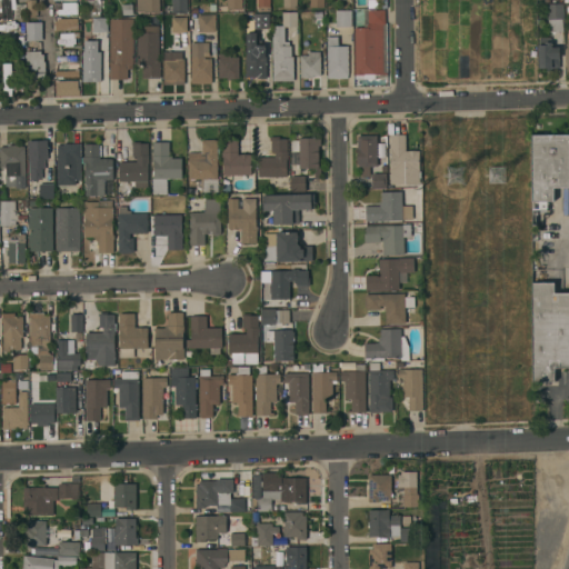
[(0,0),(15,0),(16,9),(12,9),(12,19),(8,20),(8,19),(2,19),(0,19),(0,0)]
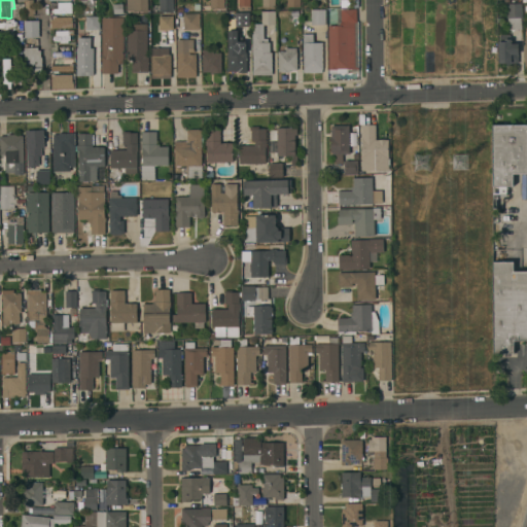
[(33,0),(33,2),(34,2),(35,14),(33,14),(33,16),(25,18),(25,0),(33,0)]
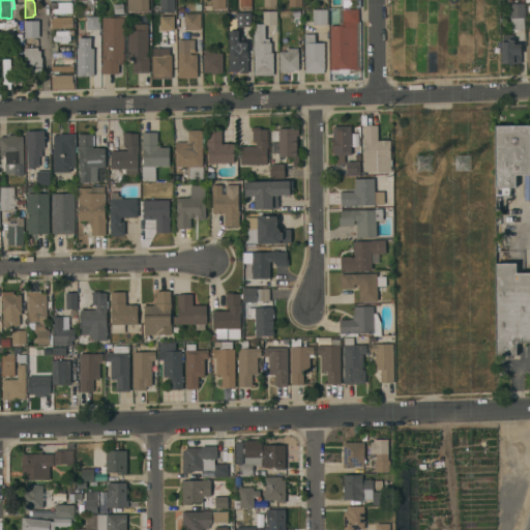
[(127,0),(148,0),(149,11),(135,11),(135,10),(127,10),(127,0)]
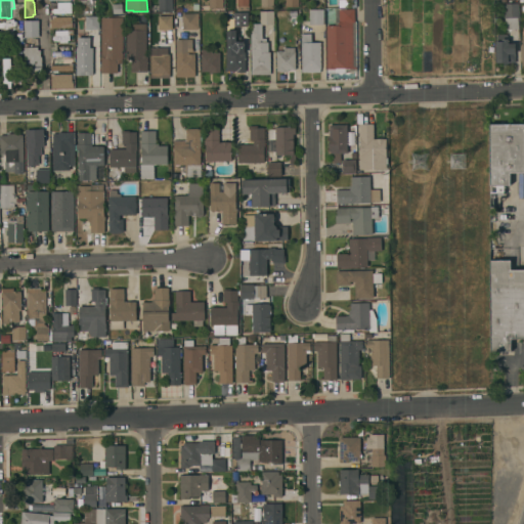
[(173,0),(173,11),(159,11),(159,0),(173,0)]
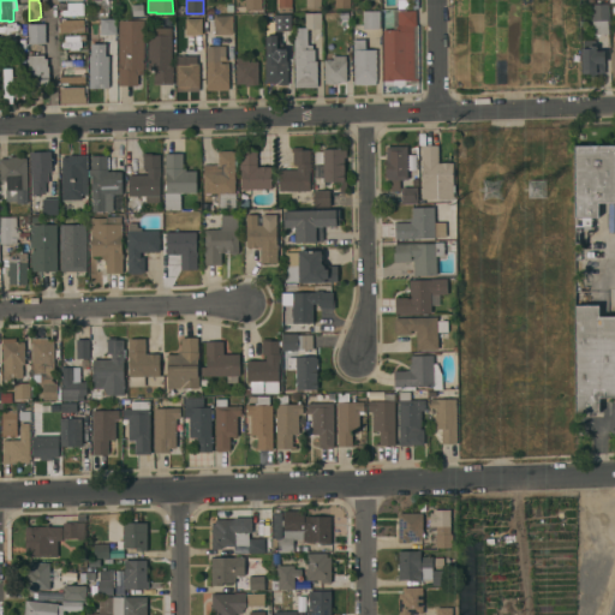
[(262,0),(262,10),(245,10),(245,0),(262,0)]
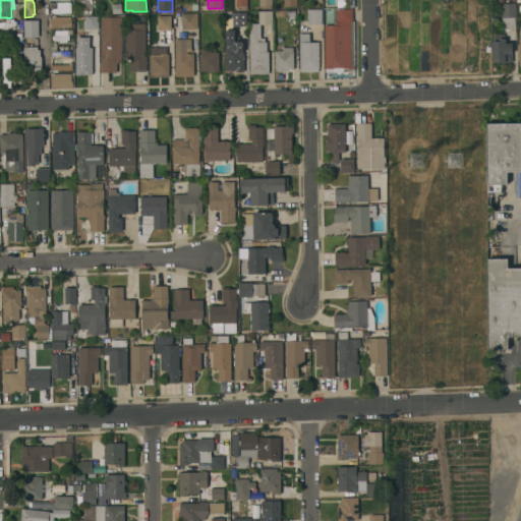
[(53,13),(53,8),(57,8),(57,2),(70,2),(70,8),(71,8),(71,13),(53,13)]
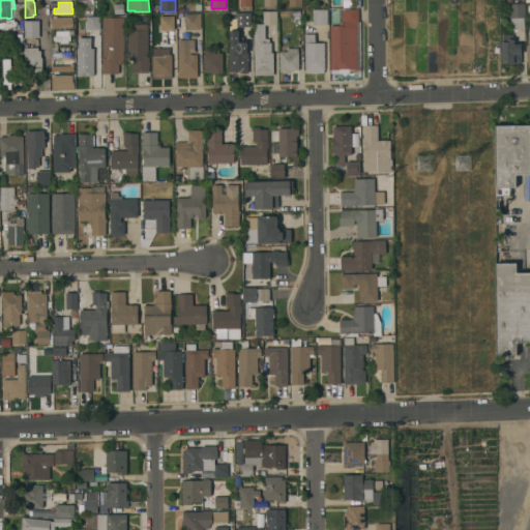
[(508,4),(524,3),(525,18),(524,18),(525,29),(512,30),(510,18),(509,19),(508,4)]
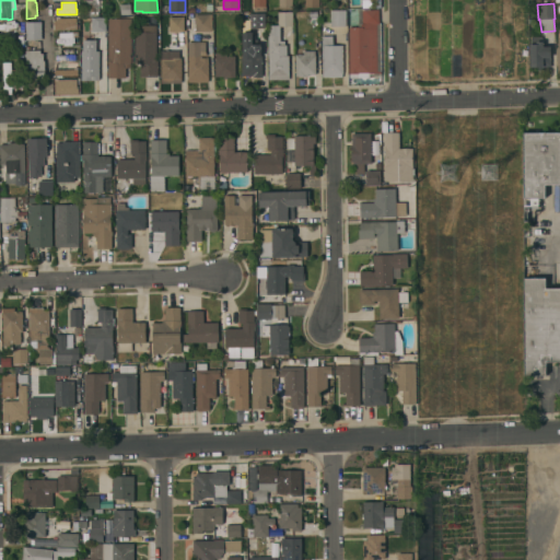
[(349,27),(358,27),(358,23),(364,23),(364,9),(378,9),(380,23),(376,23),(377,72),(370,72),(370,78),(349,78),(349,27)]
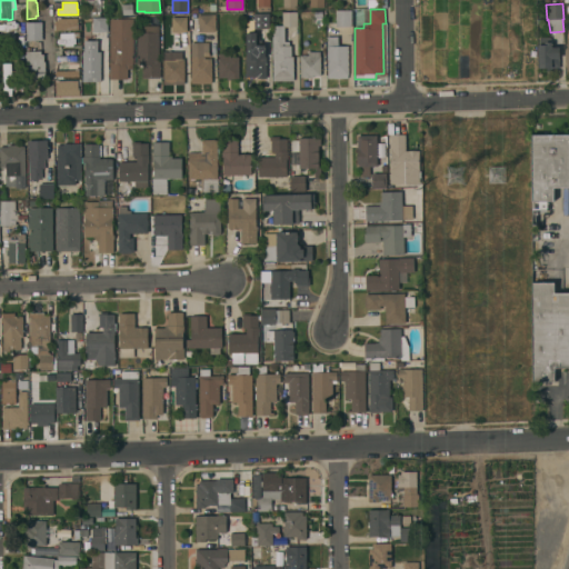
[(351,10),(351,27),(336,27),(336,10),(351,10)]
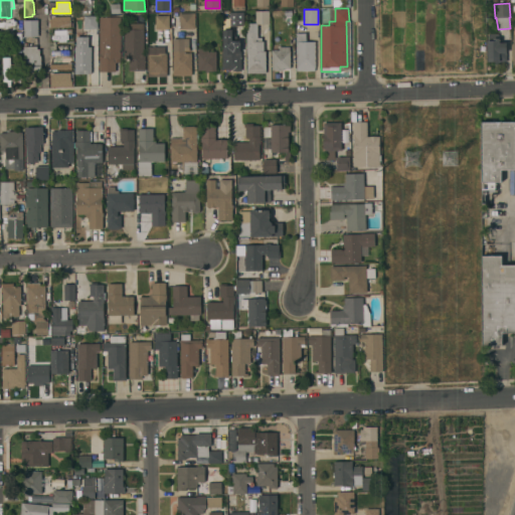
[(255,23),(255,11),(270,11),(270,24),(258,24),(258,37),(262,37),(262,41),(264,41),(264,51),(266,50),(267,72),(247,73),(246,23),(255,23)]
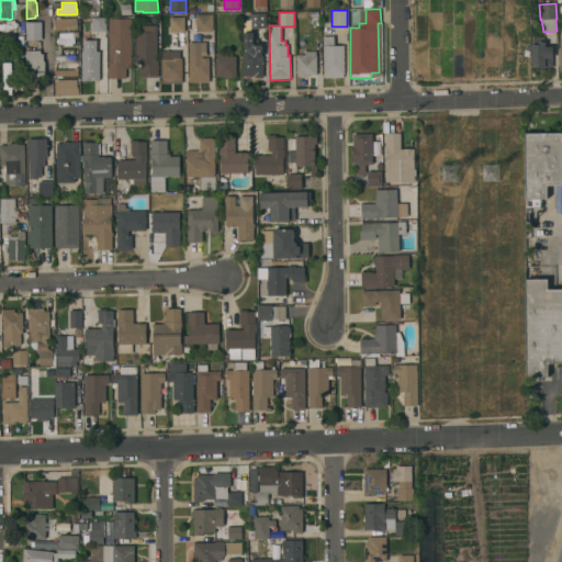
[(266,13),(267,29),(251,29),(251,13),(266,13)]
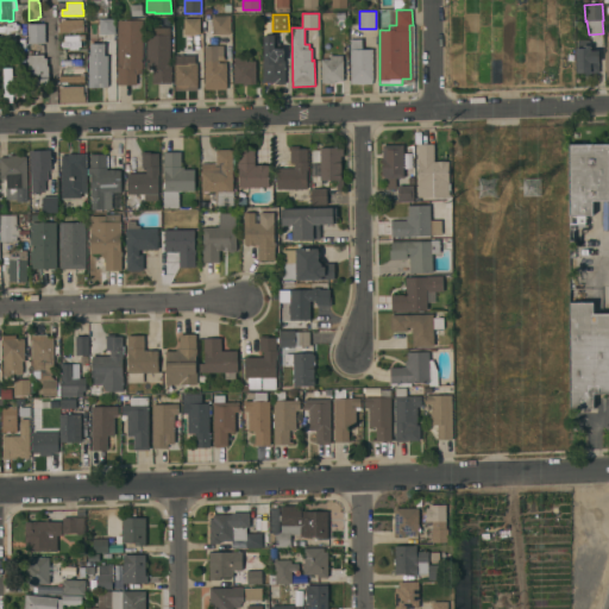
[(209,17),(212,17),(212,16),(231,16),(231,33),(213,35),(212,22),(209,22),(203,22),(203,17),(209,17)]
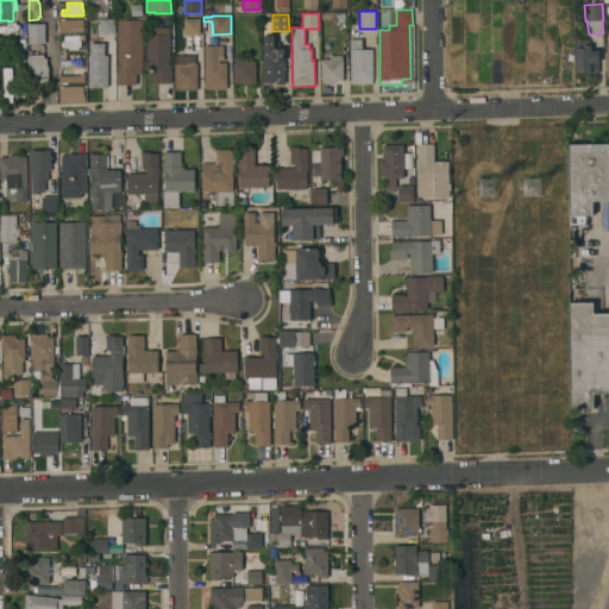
[(106,42),(107,42),(106,51),(89,51),(89,48),(88,48),(88,41),(88,20),(96,20),(96,32),(100,32),(100,18),(115,19),(115,35),(104,35),(106,38),(106,42)]
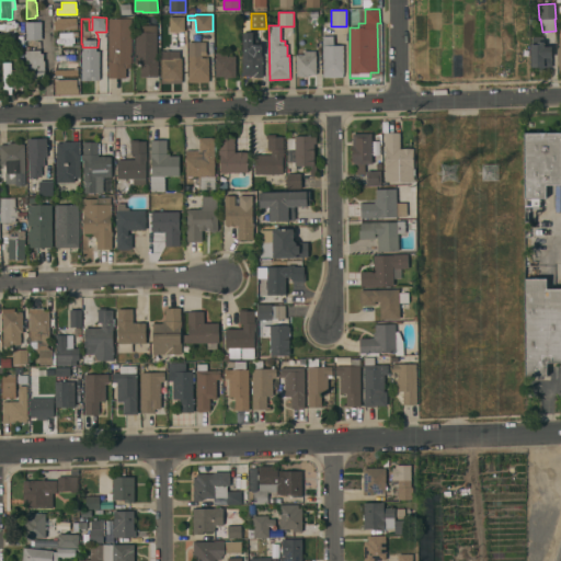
[(184,16),(185,32),(170,32),(170,16),(184,16)]
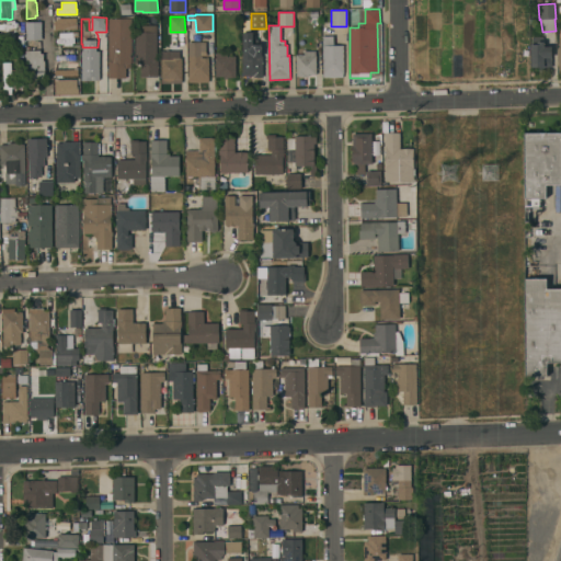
[(57,30),(57,20),(72,19),(72,24),(78,23),(78,29),(57,30)]
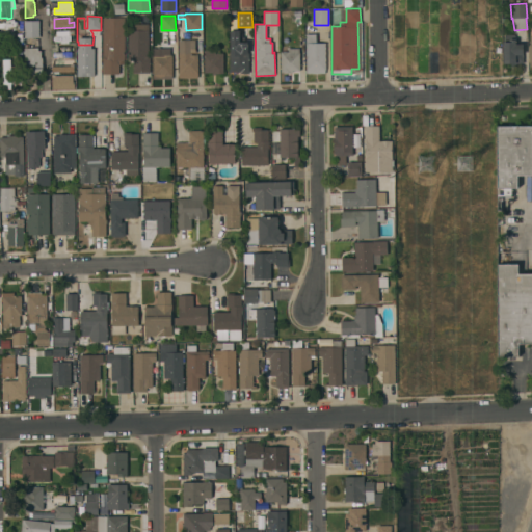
[(125,60),(124,60),(124,64),(120,64),(120,75),(103,75),(103,18),(125,18),(125,60)]
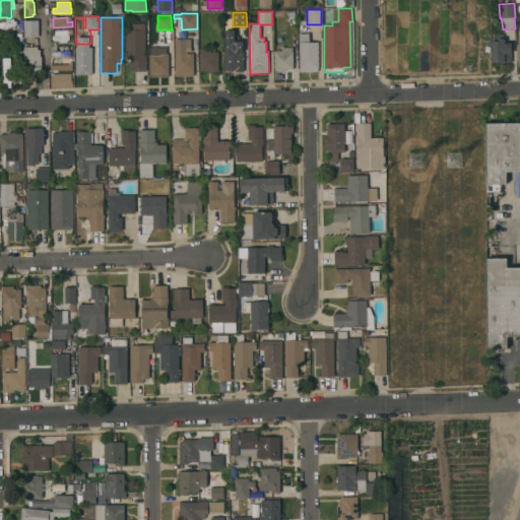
[(39,20),(39,37),(24,38),(23,20),(39,20)]
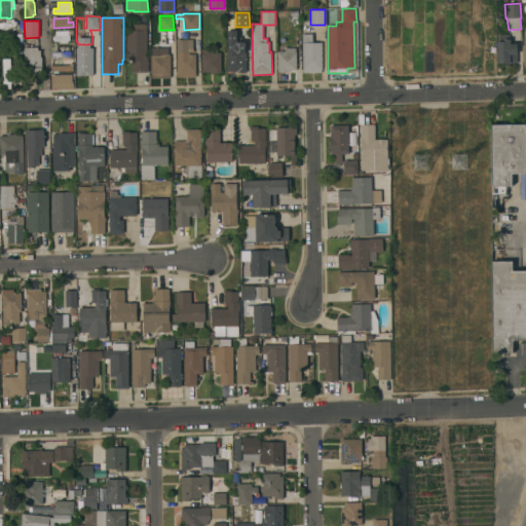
[(147,57),(148,57),(148,72),(132,72),(132,60),(126,60),(126,24),(147,24),(147,57)]
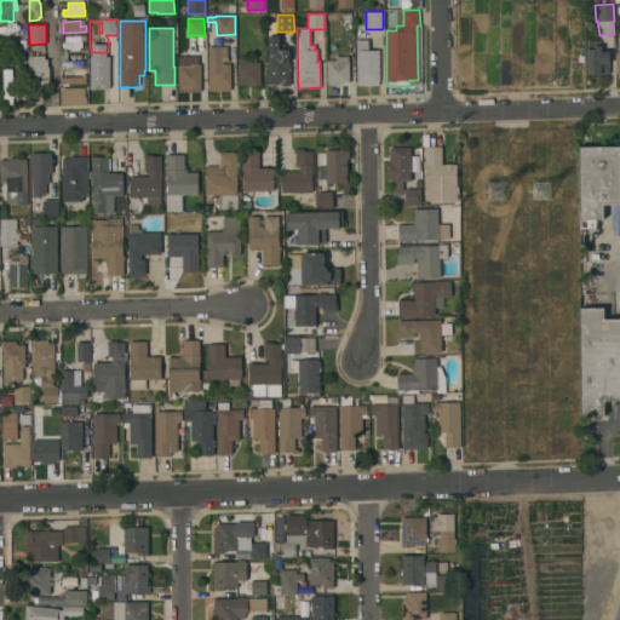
[(73,50),(73,51),(68,51),(68,50),(63,50),(63,49),(62,49),(62,45),(63,45),(63,44),(65,44),(65,36),(80,35),(86,34),(86,41),(81,41),(81,44),(85,42),(85,49),(73,50)]
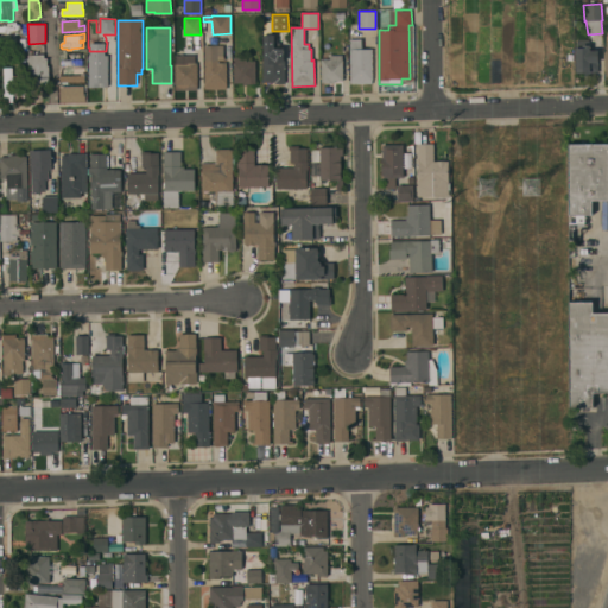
[(277,39),(277,45),(280,45),(280,57),(276,57),(276,61),(285,61),(285,83),(276,83),(276,84),(263,84),(263,39),(277,39)]
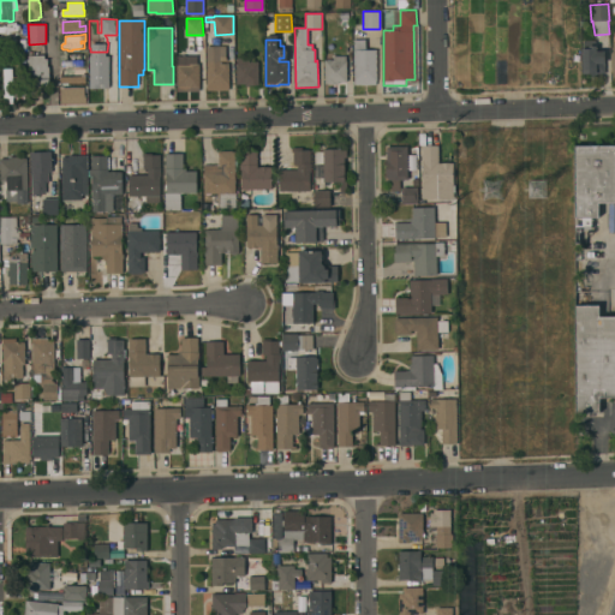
[(365,40),(365,49),(376,49),(377,84),(354,84),(353,40),(365,40)]
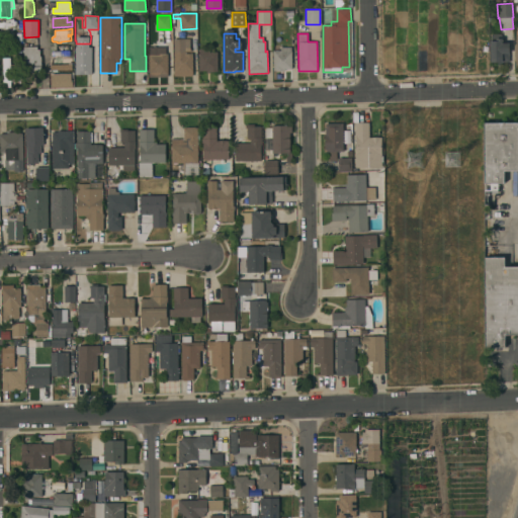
[(502,33),(502,38),(502,42),(509,42),(509,62),(503,62),(491,62),(490,41),(496,40),(496,38),(498,38),(497,33),(502,33)]
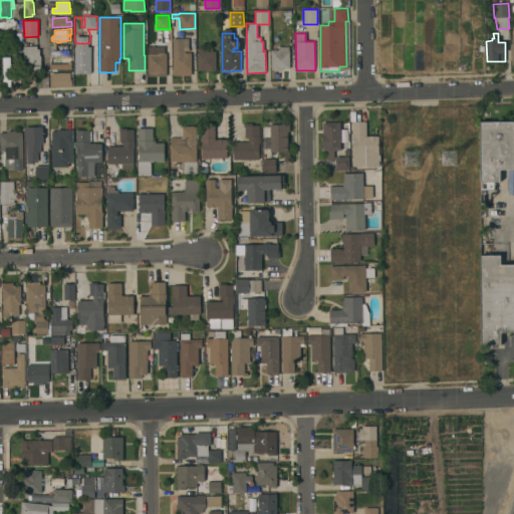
[(189,38),(189,47),(184,47),(184,53),(192,53),(192,75),(173,75),(173,38),(189,38)]
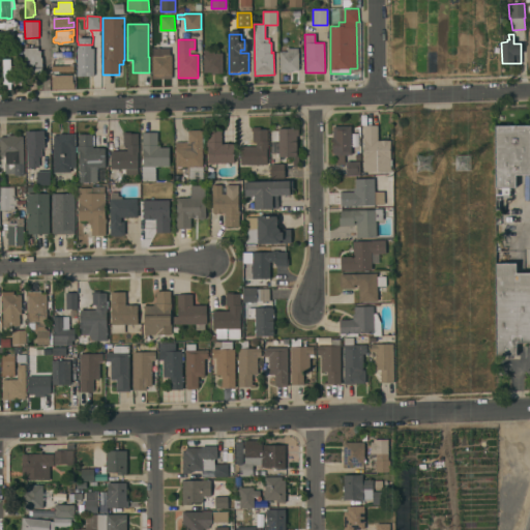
[(54,52),(55,52),(55,46),(74,46),(74,52),(71,52),(71,57),(54,58),(54,52)]
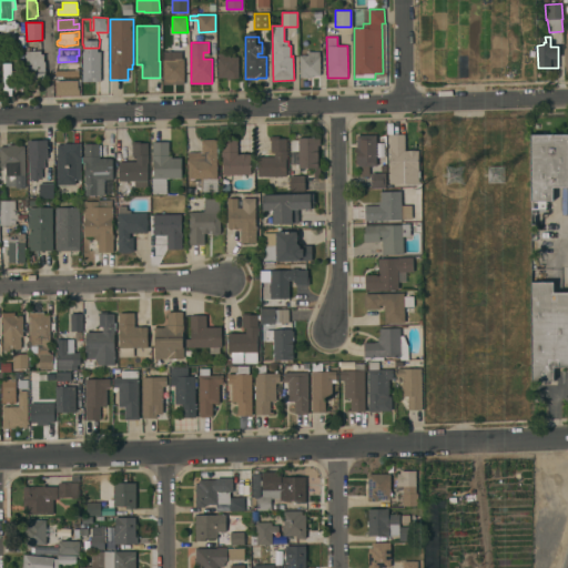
[(41,51),(41,54),(44,53),(44,61),(46,61),(46,78),(38,78),(38,75),(27,75),(26,51),(41,51)]
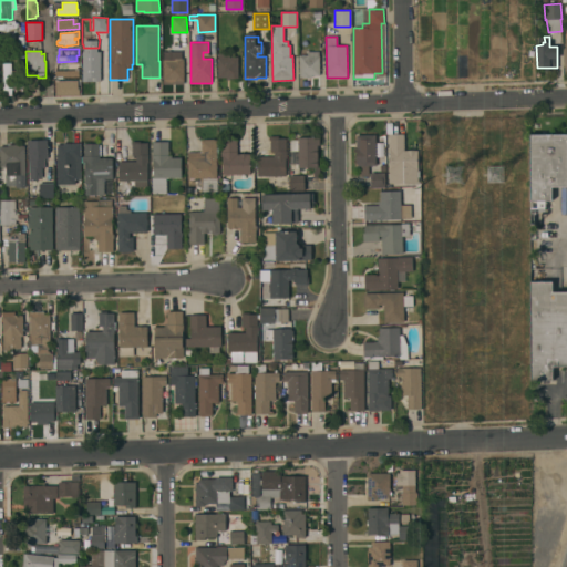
[(83,81),(83,78),(82,78),(82,51),(100,51),(101,82),(84,82),(83,81)]
